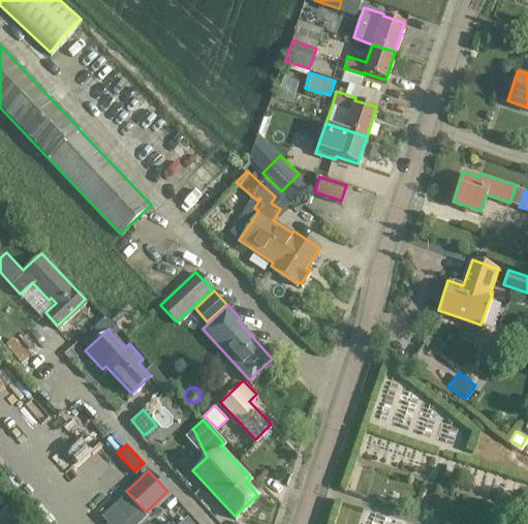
[(23,523),(6,506),(0,513),(0,523),(23,523)]
